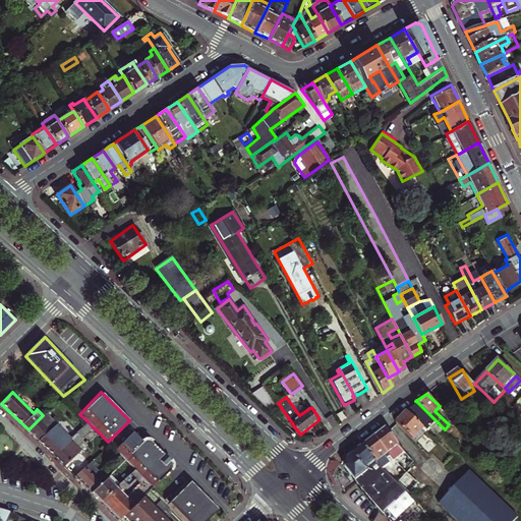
[(427,432),(437,421),(417,402),(407,412),(427,432)]
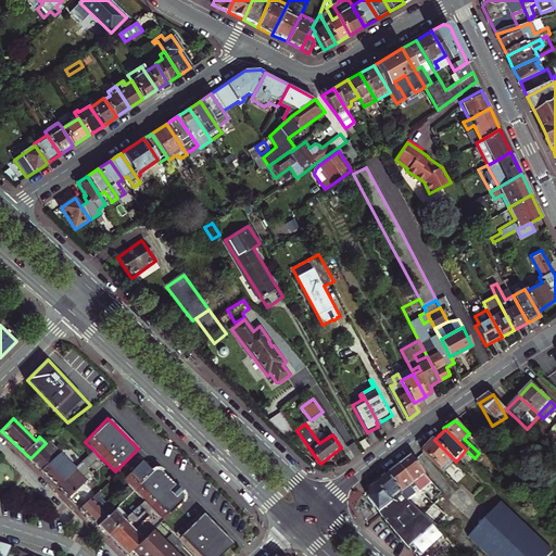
[(46,443),(30,458),(41,470),(60,452),(49,440),(46,443)]
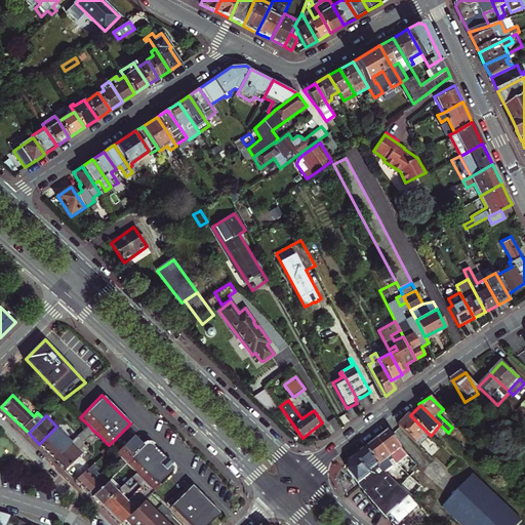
[(420,446),(431,436),(410,415),(400,426),(420,446)]
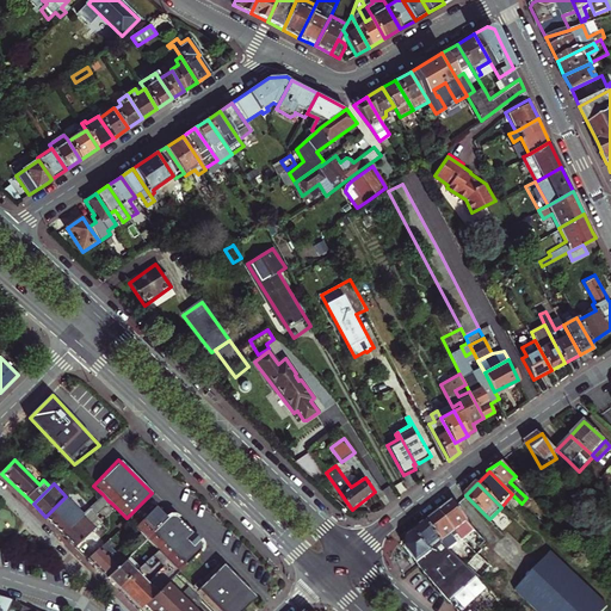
[(84,513),(63,534),(75,547),(100,522),(93,514),(107,500),(103,494),(84,513)]
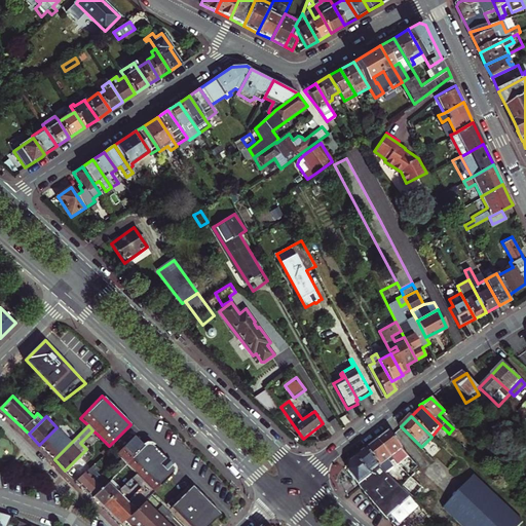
[(72,442),(57,427),(39,445),(54,459),(72,442)]
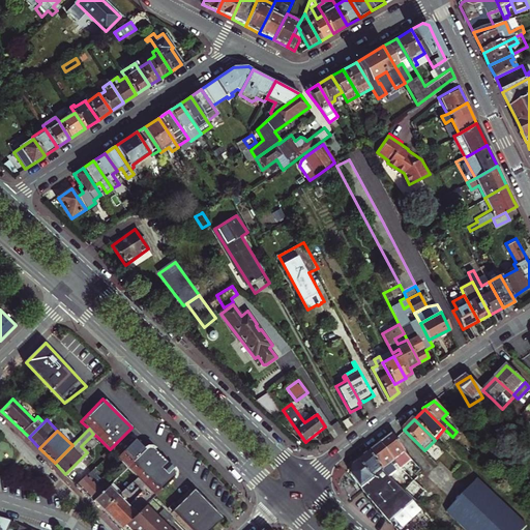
[(393,436),(381,445),(394,461),(398,459),(404,466),(406,464),(416,474),(421,469),(412,460),(393,436)]
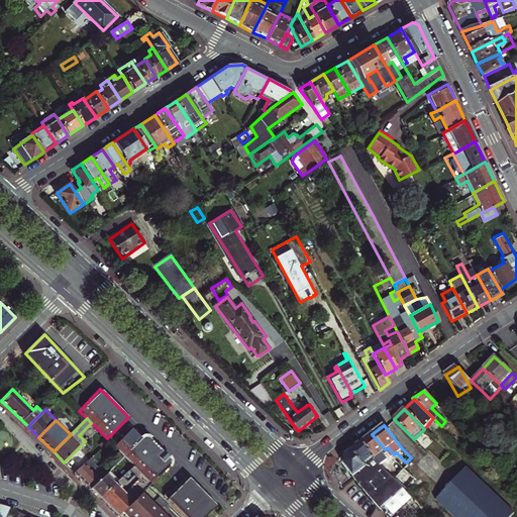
[(131,462),(134,466),(151,482),(168,466),(169,463),(170,460),(170,458),(168,456),(150,438),(148,436),(146,435),(143,435),(141,436),(140,437),(138,436),(140,434),(135,429),(133,431),(130,427),(113,444),(124,455),(131,462)]
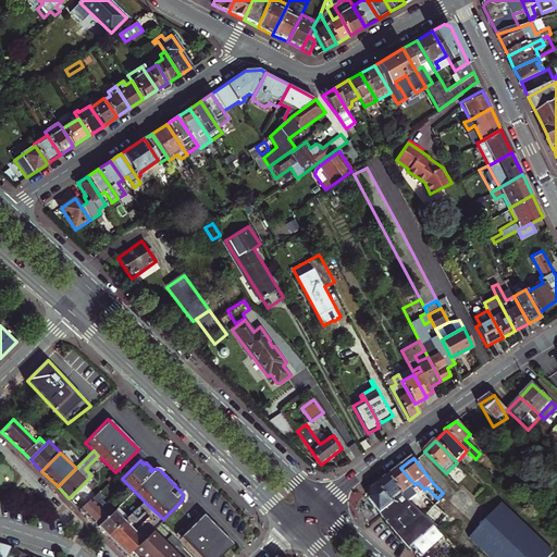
[(415,484),(400,468),(388,477),(409,500),(423,515),(424,516),(429,511),(415,497),(417,495),(410,487),(415,484)]
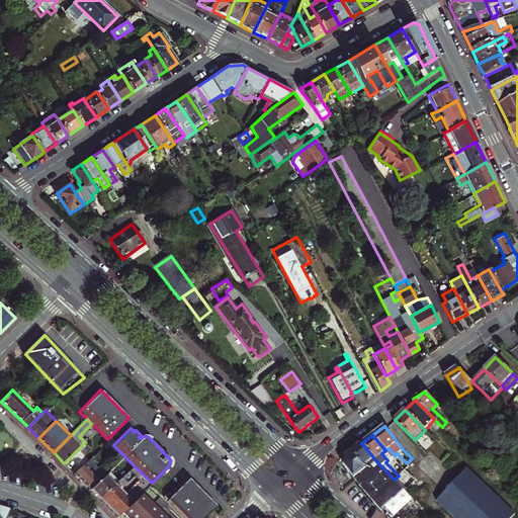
[(385,488),(394,479),(380,465),(361,443),(352,450),(372,476),(385,488)]
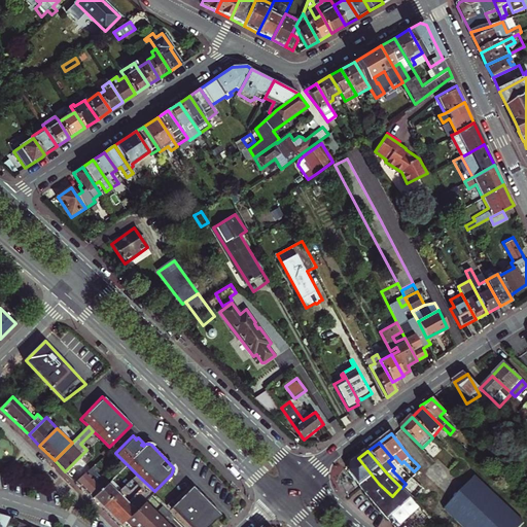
[(379,484),(358,458),(350,464),(351,469),(348,471),(369,497),(380,508),(392,496),(379,484)]
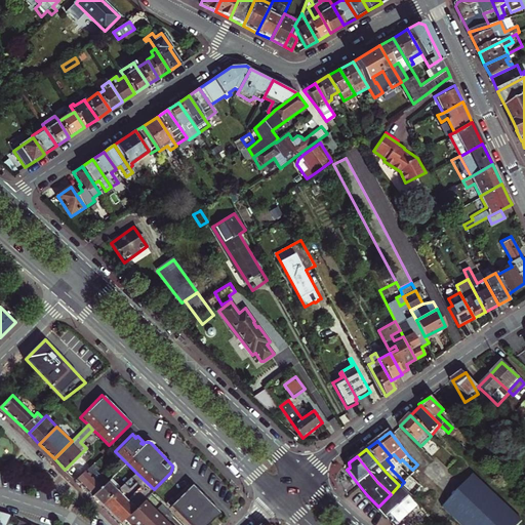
[(118,485),(111,478),(107,482),(116,491),(136,473),(133,470),(118,485)]
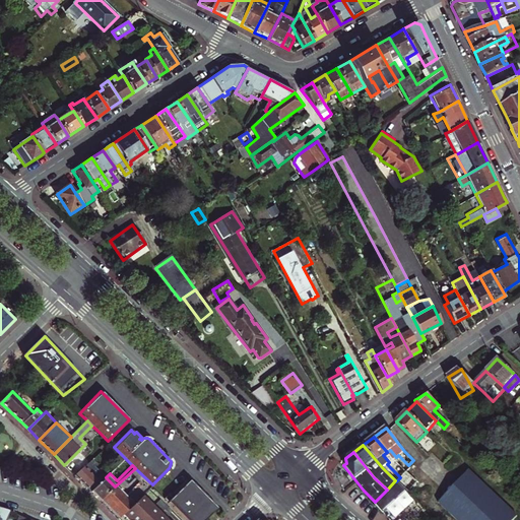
[(101,482),(85,466),(75,476),(83,483),(91,492),(101,482)]
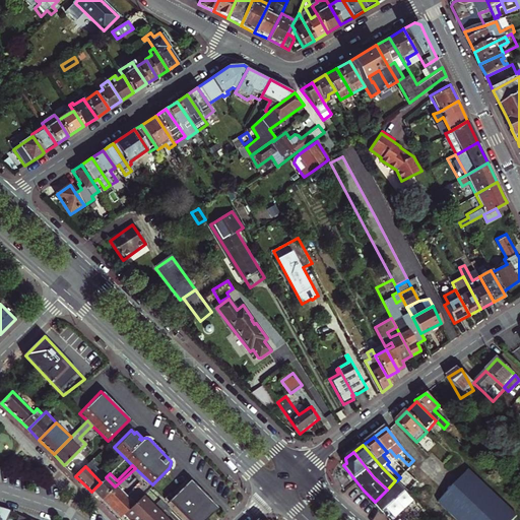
[(101,502),(118,518),(150,486),(152,485),(152,484),(135,468),(115,486),(101,502)]
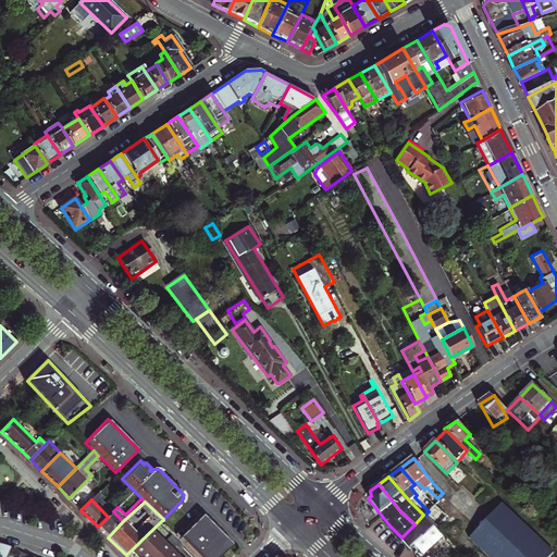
[(503,503),(500,505),(552,554),(554,552),(503,503)]
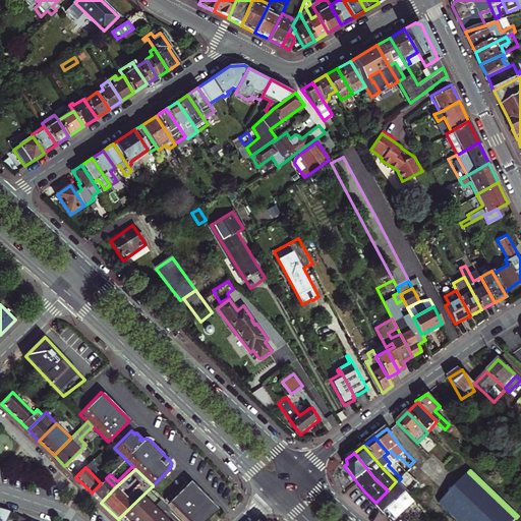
[(499,520),(513,520),(516,518),(468,472),(459,482),(499,520)]
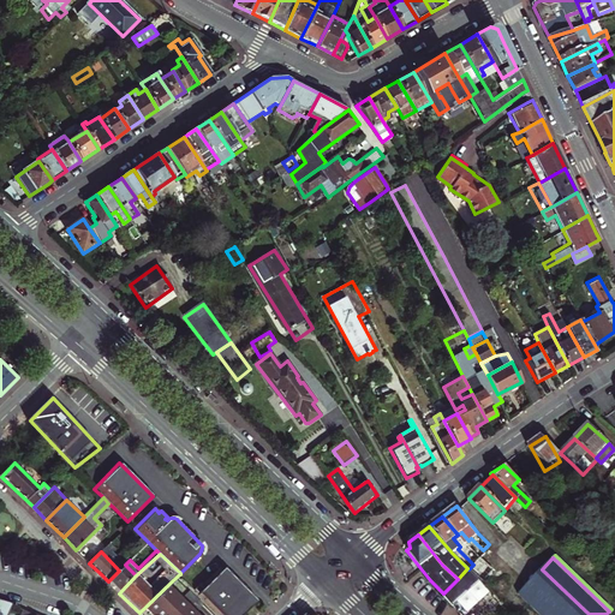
[(491,571),(479,559),(473,565),(469,569),(482,581),(491,571)]
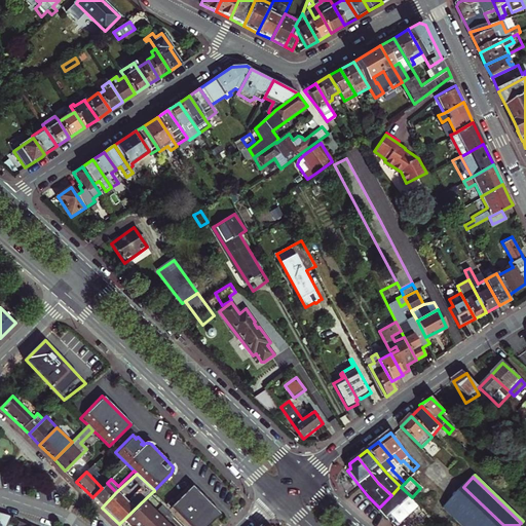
[(102,488),(92,497),(102,508),(116,492),(107,483),(102,488)]
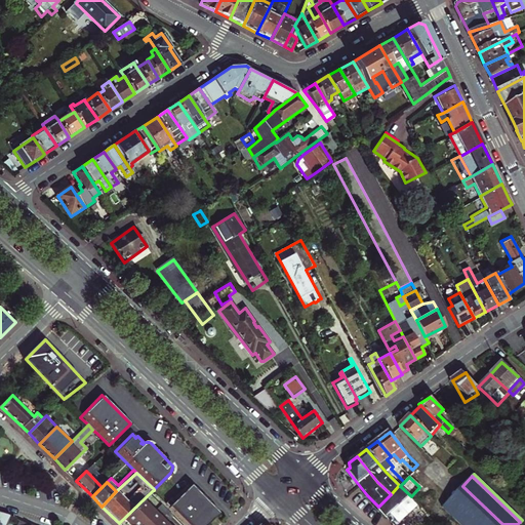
[(191,485),(169,507),(187,524),(207,524),(219,514),(191,485)]
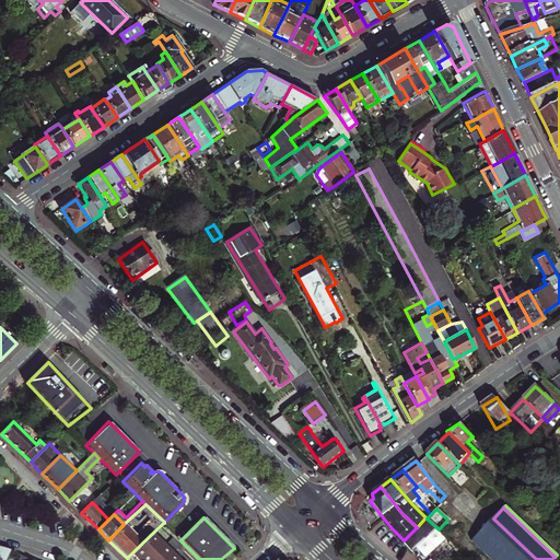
[(536,559),(493,518),(471,541),(491,559),(536,559)]
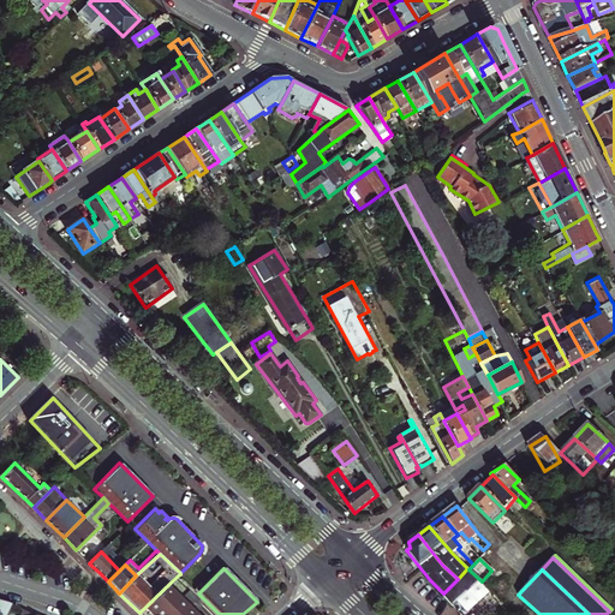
[(199,614),(196,611),(181,597),(191,587),(178,575),(139,613),(141,614),(199,614)]
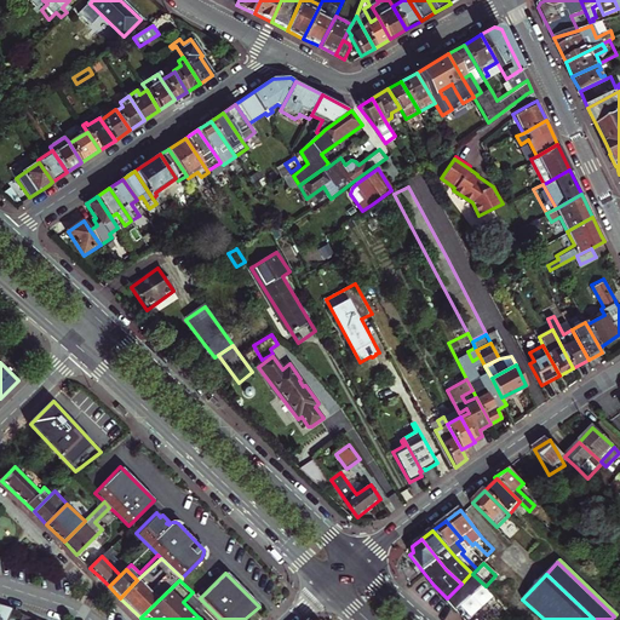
[(183,602),(197,616),(204,604),(193,592),(183,602)]
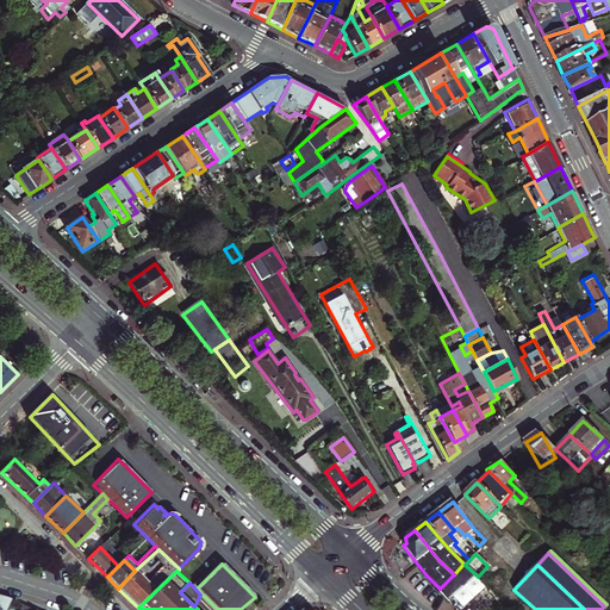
[(6,609),(12,599),(0,596),(0,609),(6,609)]
